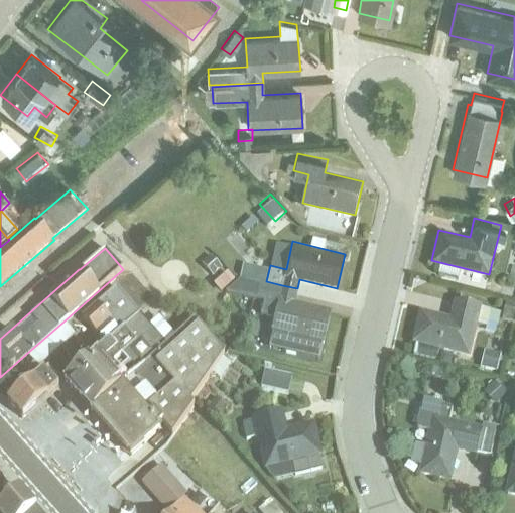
[(222,263),(210,249),(201,257),(214,271),(222,263)]
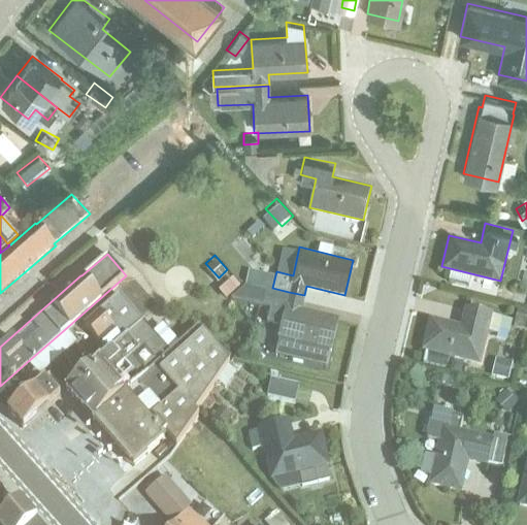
[(275,272),(258,268),(255,283),(271,287),(275,272)]
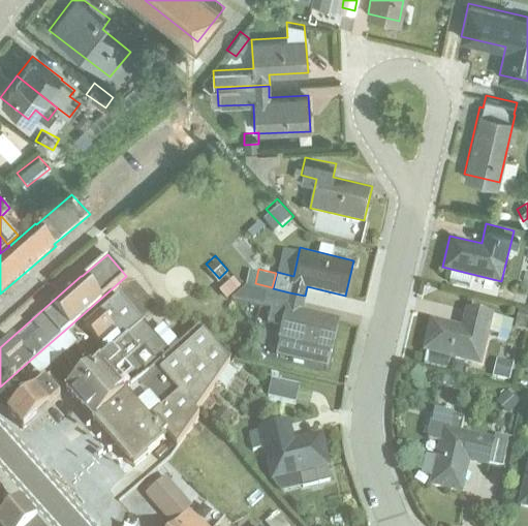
[(241,282),(233,274),(218,287),(226,296),(241,282)]
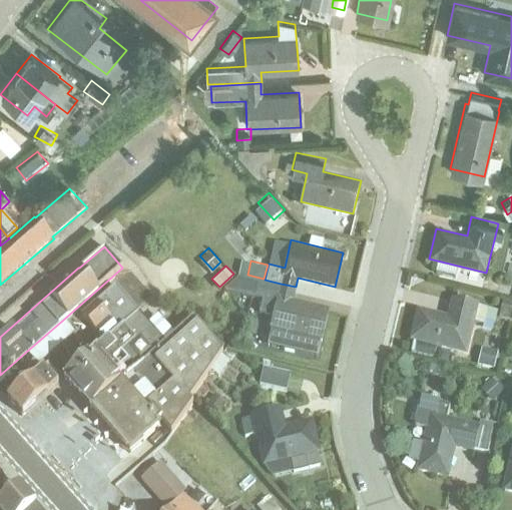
[(277,301),(271,327),(322,339),(330,306),(293,298),(296,287),(281,284),(265,280),(261,297),(277,301)]
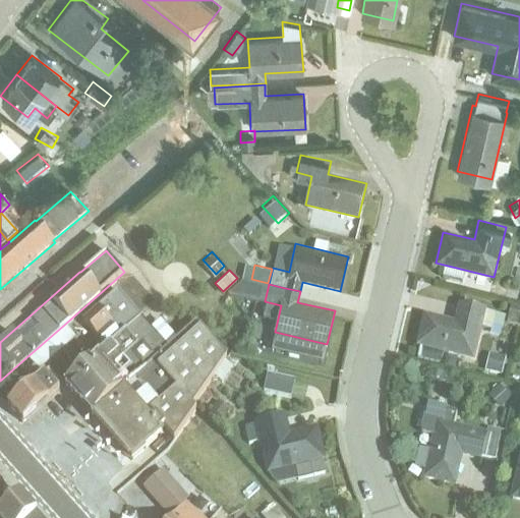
[(119,336),(140,317),(117,289),(76,325),(91,341),(109,325),(119,336)]
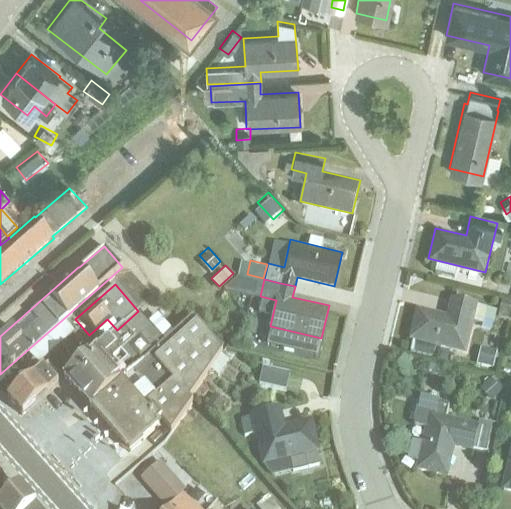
[(410,337),(466,350),(478,300),(451,294),(446,312),(417,306),(410,337)]
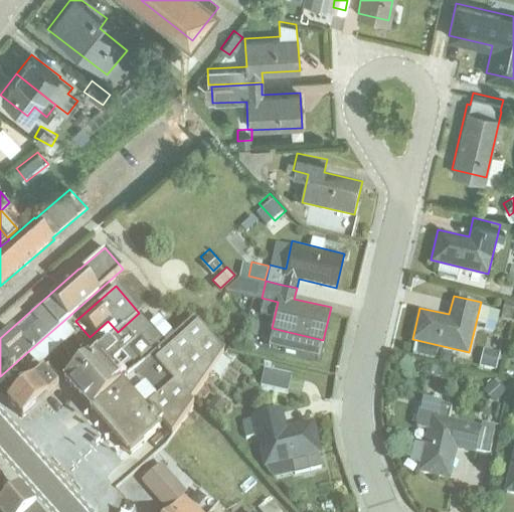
[(505,298),(501,313),(510,315),(513,300),(505,298)]
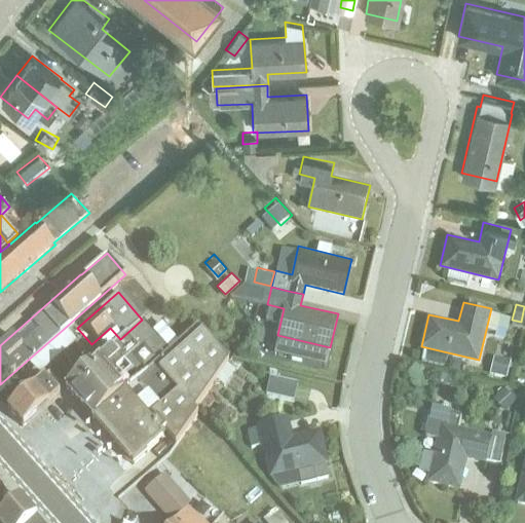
[(92,421),(179,342),(161,323),(152,332),(142,320),(120,339),(64,388),(92,421)]
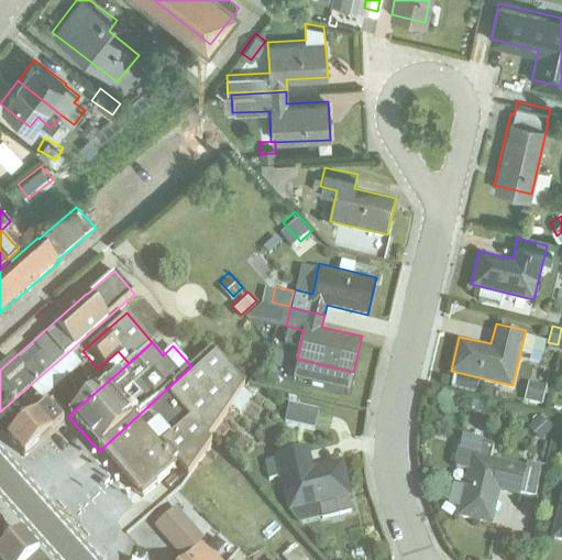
[(191,366),(99,451),(142,500),(176,470),(173,465),(177,461),(188,474),(211,442),(208,439),(231,407),(242,390),(244,387),(210,349),(191,366)]
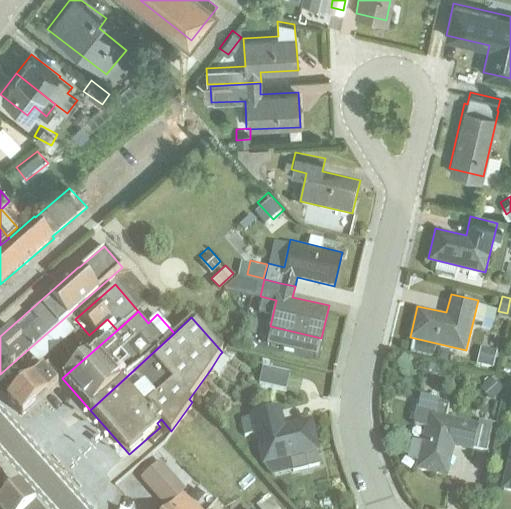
[(63,319),(26,351),(38,364),(74,332),(63,319)]
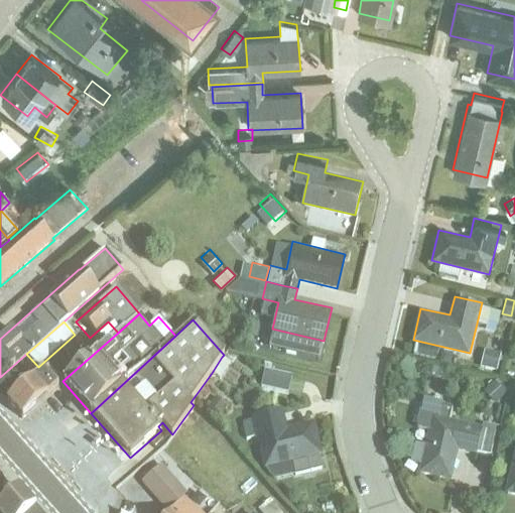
[(246,346),(243,334),(234,336),(237,349),(246,346)]
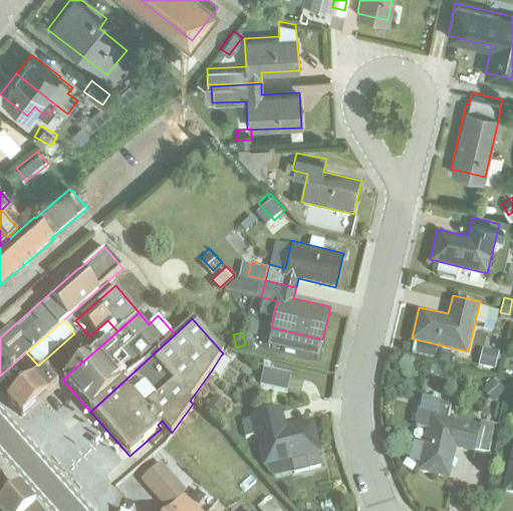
[(500,340),(486,336),(480,362),(494,365),(500,340)]
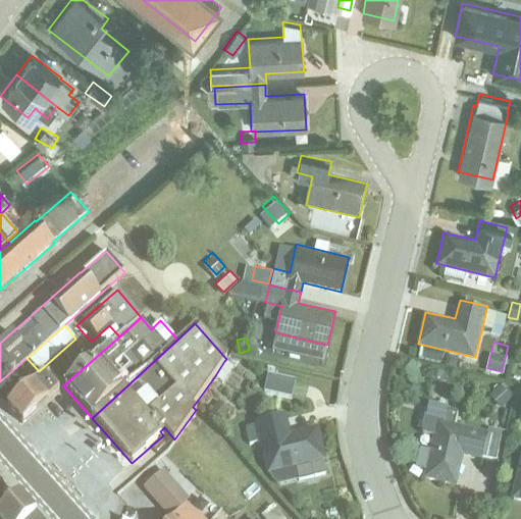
[(418,356),(441,359),(443,350),(419,347),(418,356)]
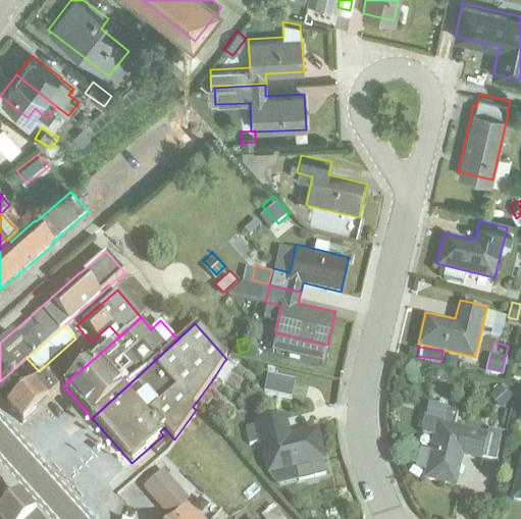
[(224,361),(214,377),(221,382),(232,367),(224,361)]
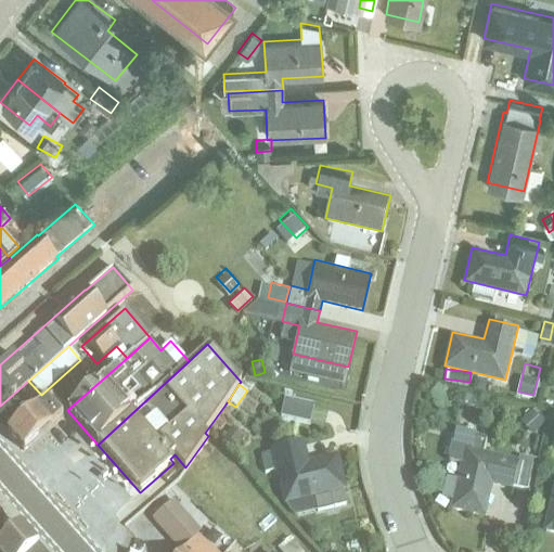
[(51,392),(7,432),(23,450),(62,415),(56,409),(62,405),(51,392)]
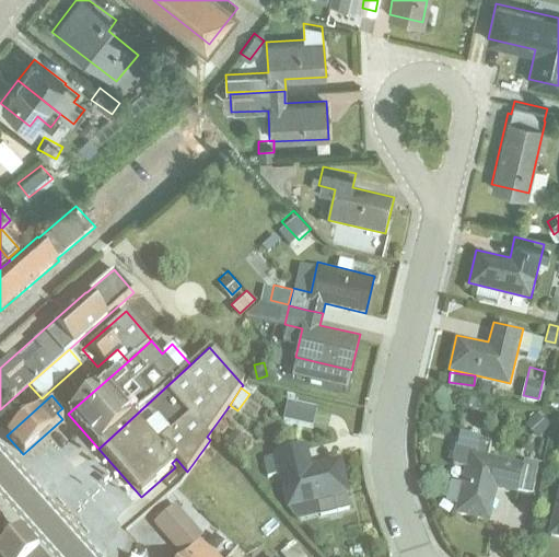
[(295,414),(328,421),(332,407),(299,399),(295,414)]
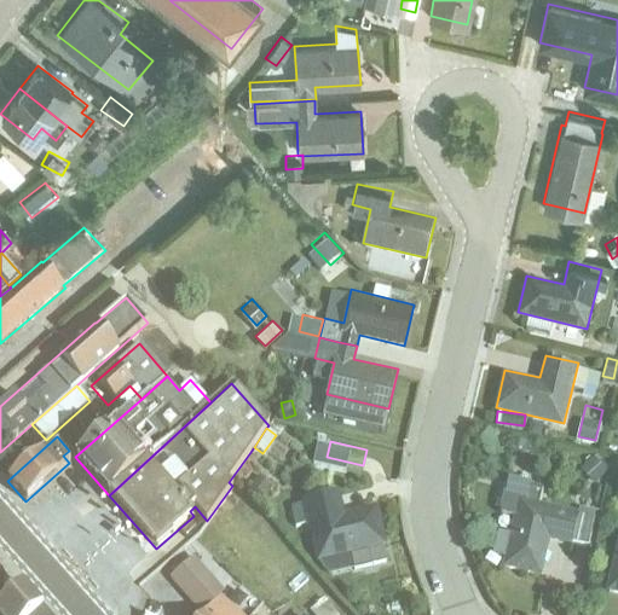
[(593,452),(577,464),(591,480),(606,468),(593,452)]
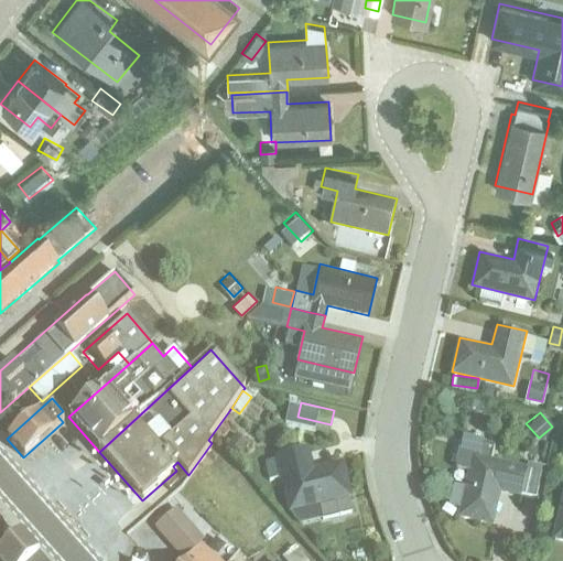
[(466,466),(455,515),(489,522),(498,488),(518,493),(524,465),(488,457),(493,441),(459,433),(452,463),(466,466)]
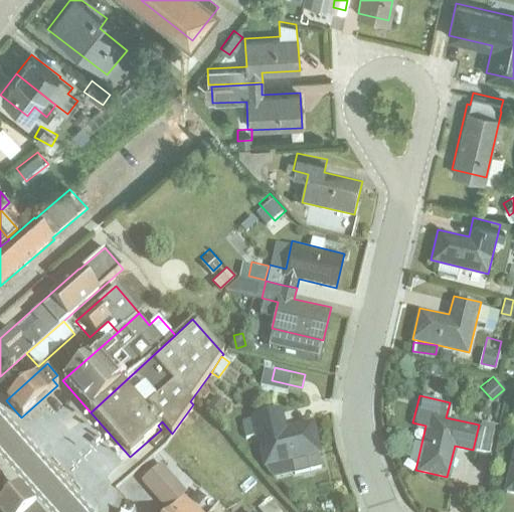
[(280,405),(249,412),(250,415),(240,418),(244,435),(254,433),(263,466),(321,452),(312,417),(284,424),(280,405)]
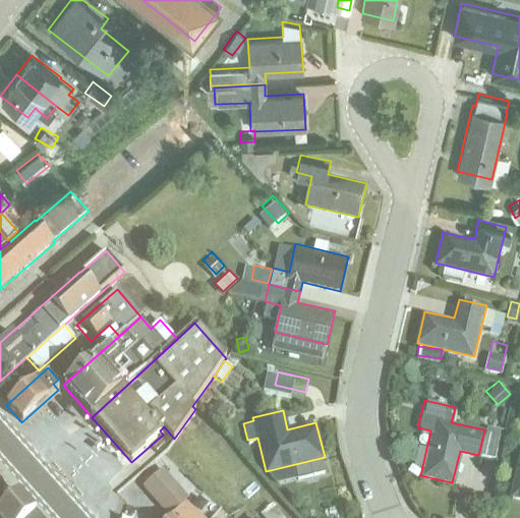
[(519,441),(508,495),(519,497),(519,441)]
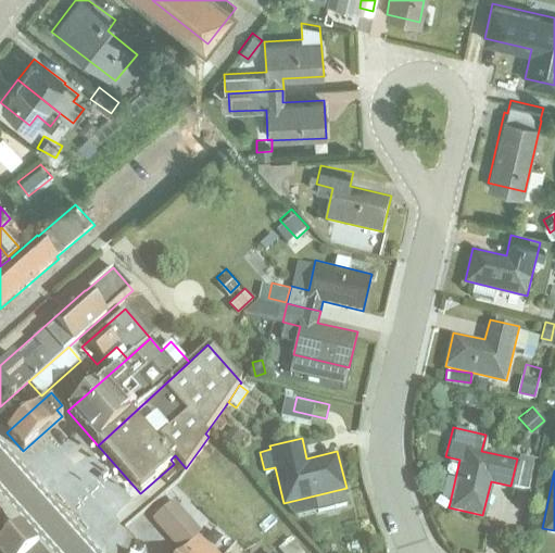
[(223,552),(169,498),(149,518),(179,549),(174,552),(223,552)]
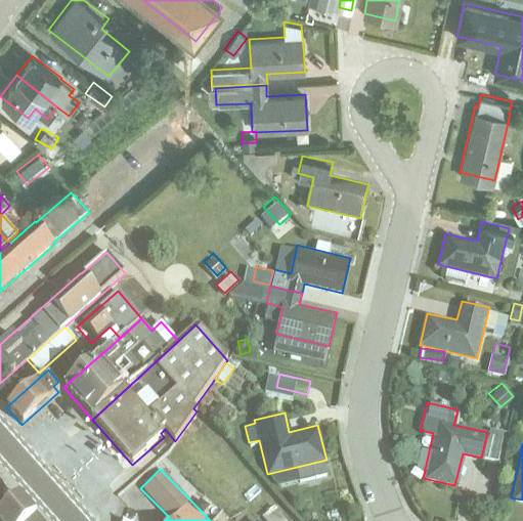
[(0,520),(42,520),(18,494),(8,505),(0,511),(0,520)]
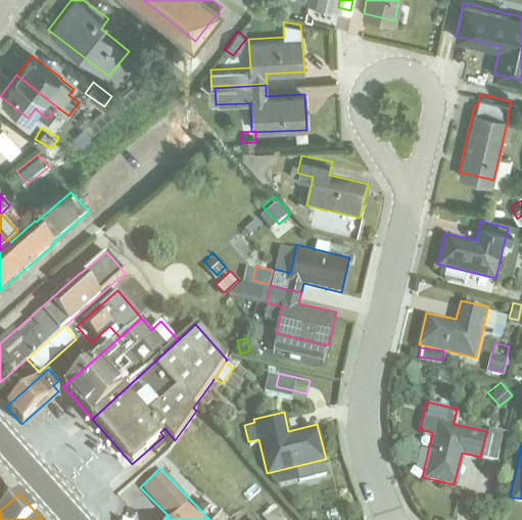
[(0,510),(8,504),(0,497),(0,510)]
